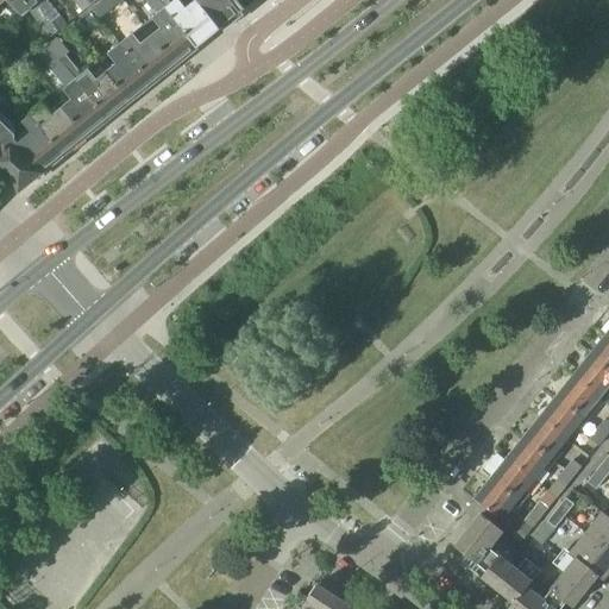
[(5,0),(22,17),(29,11),(50,37),(58,31),(32,0),(5,0)]
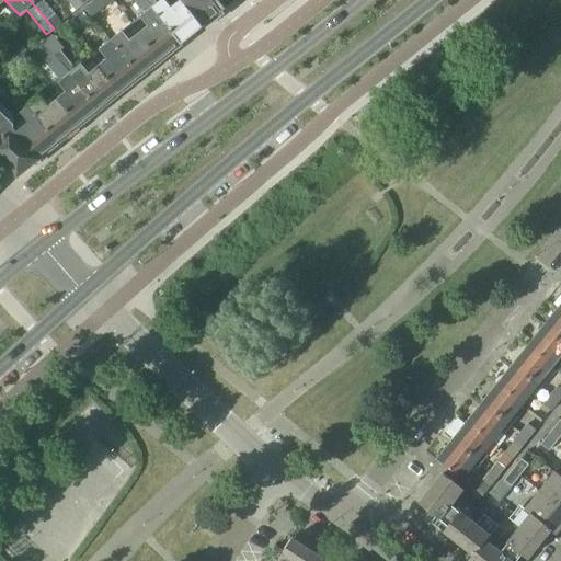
[(30,0),(54,29),(60,23),(49,11),(50,10),(43,0),(30,0)]
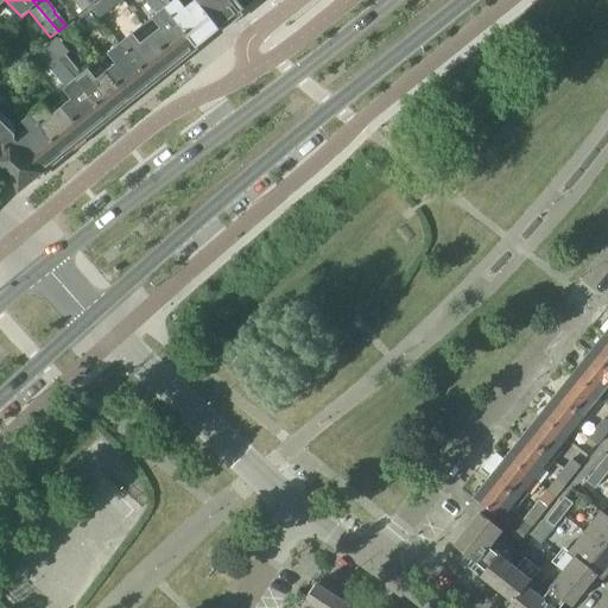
[(71,0),(81,12),(89,6),(84,0),(71,0)]
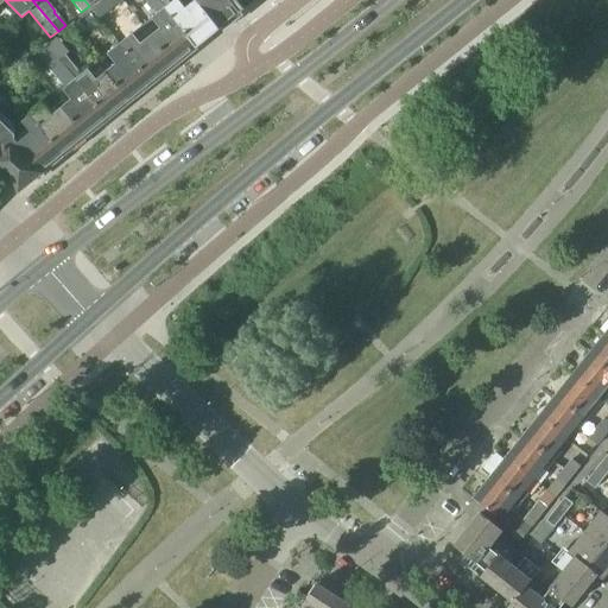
[(105,0),(96,7),(92,10),(96,16),(105,11),(116,0),(105,0)]
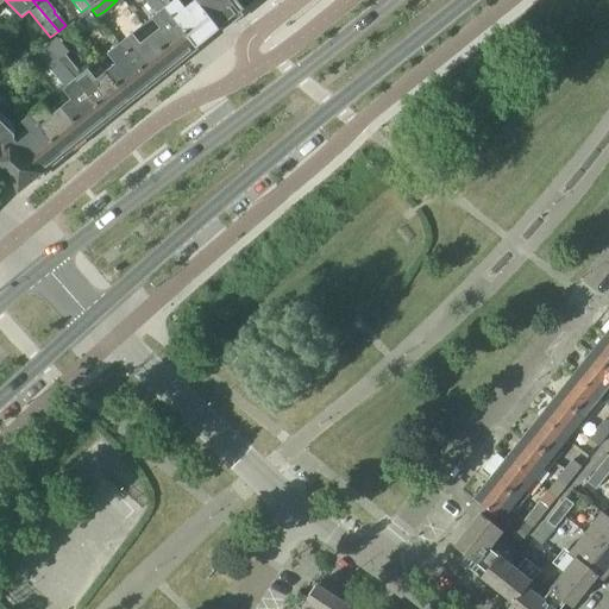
[(158,29),(149,36),(174,67),(196,48),(158,1),(156,0),(143,0),(139,4),(158,29)]
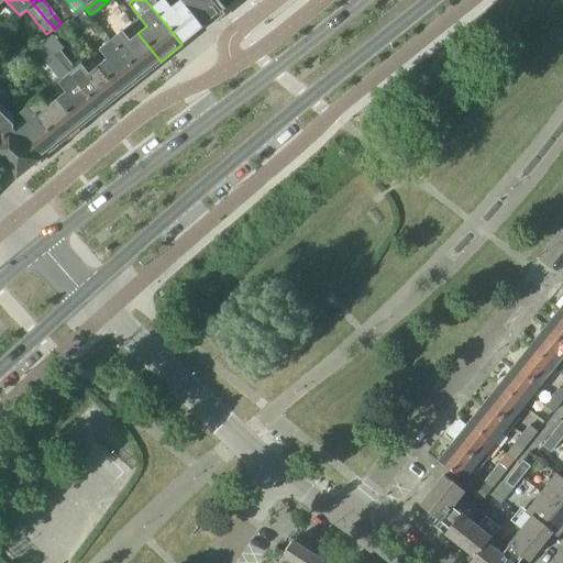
[(153,0),(147,0),(146,1),(181,44),(202,28),(180,0),(178,0),(170,8),(164,0),(159,0),(156,3),(153,0)]
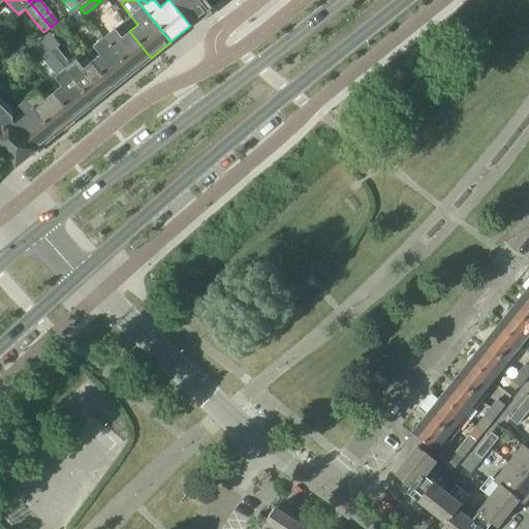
[(169,0),(190,26),(212,8),(204,0),(198,0),(197,1),(196,0),(169,0)]
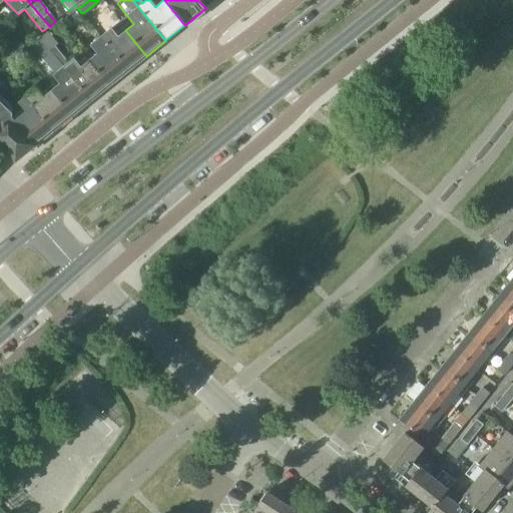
[(74,10),(58,23),(63,29),(78,16),(81,13),(77,8),(74,10)]
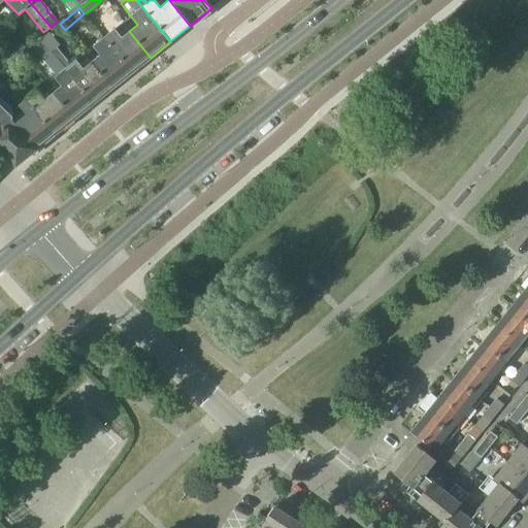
[(114,29),(103,38),(131,73),(151,58),(129,31),(121,38),(114,29)]
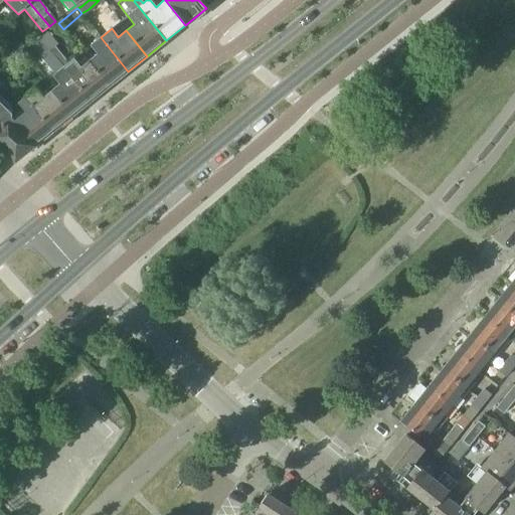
[(40,39),(50,50),(54,46),(57,44),(48,32),(40,39)]
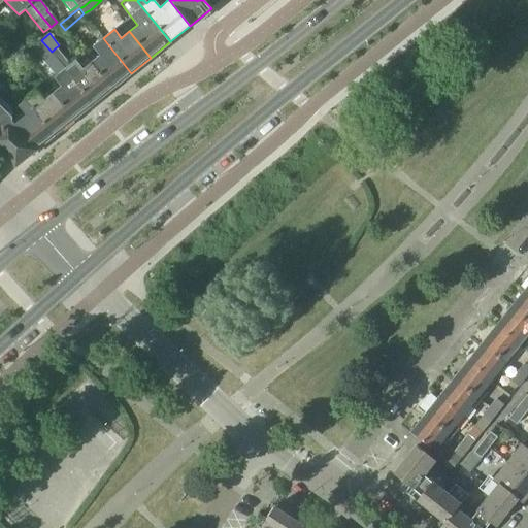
[(13,57),(24,48),(14,37),(9,54),(8,54),(12,58),(13,57)]
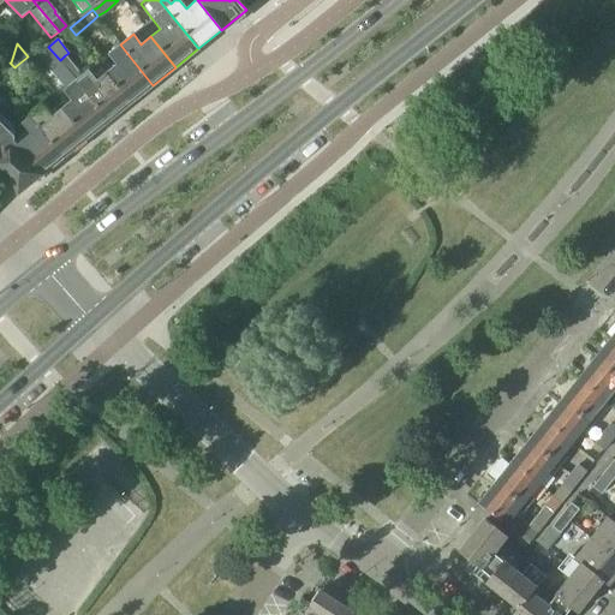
[(115,65),(106,72),(130,103),(153,85),(120,45),(107,54),(115,65)]
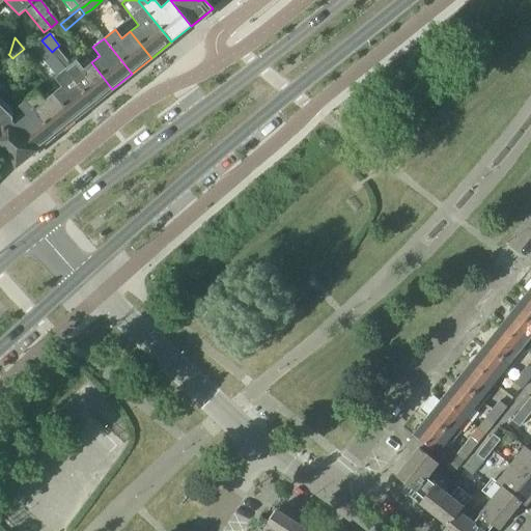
[(52,52),(42,40),(29,51),(23,55),(32,67),(38,62),(43,60),(52,52)]
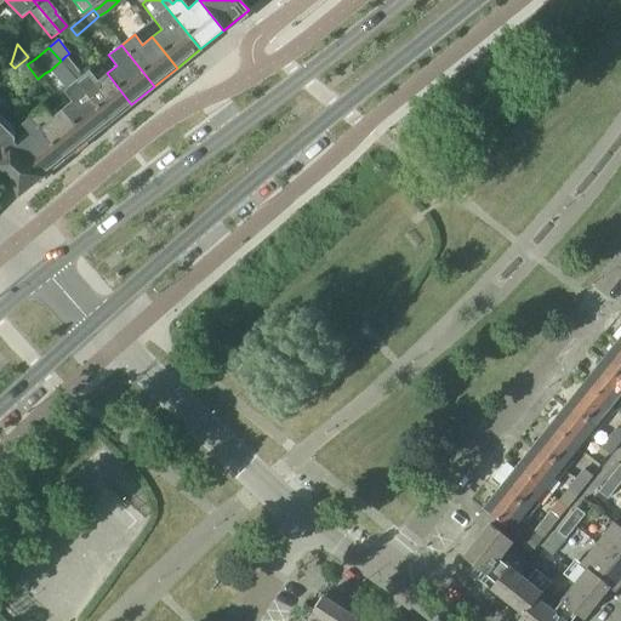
[(66,56),(61,61),(109,121),(131,104),(107,73),(97,81),(89,70),(83,77),(66,56)]
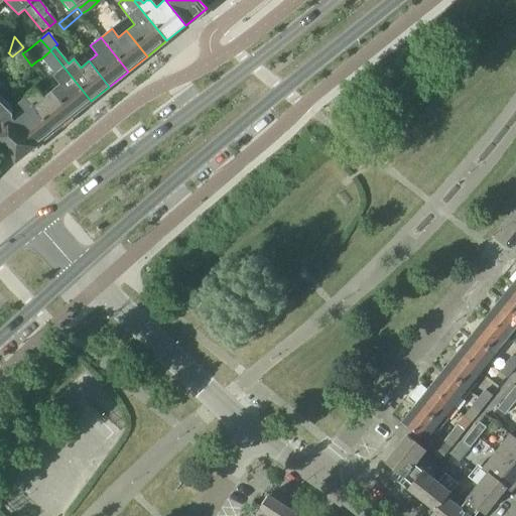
[(58,85),(51,91),(72,117),(91,101),(50,50),(41,58),(54,75),(52,76),(58,85)]
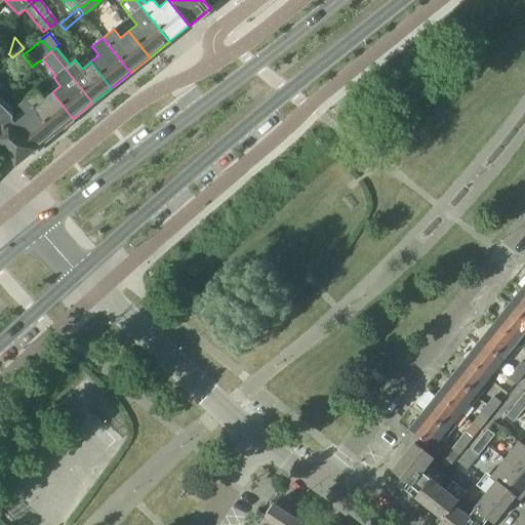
[(13,58),(12,57),(8,53),(7,52),(0,58),(2,61),(6,65),(8,63),(13,58)]
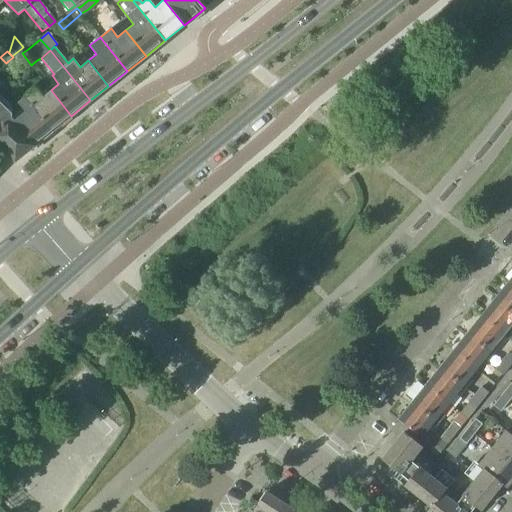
[(13,57),(8,61),(6,63),(7,64),(12,70),(25,60),(21,54),(15,58),(14,56),(13,57)]
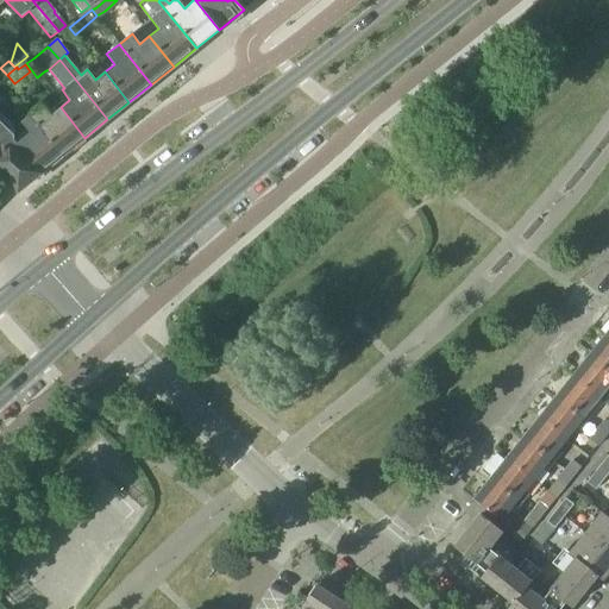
[(43,105),(30,115),(62,156),(85,138),(61,107),(51,115),(43,105)]
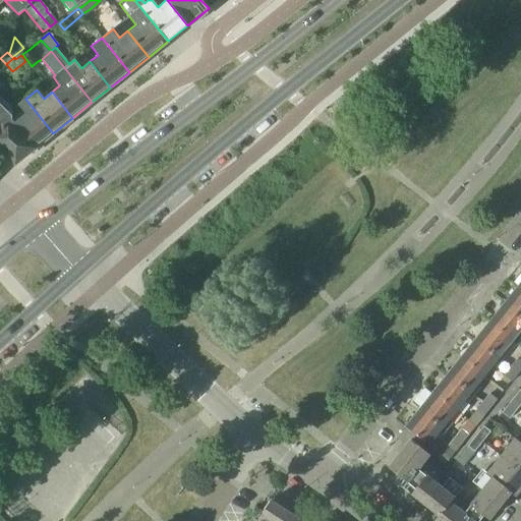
[(24,113),(14,122),(34,149),(53,133),(25,99),(18,105),(24,113)]
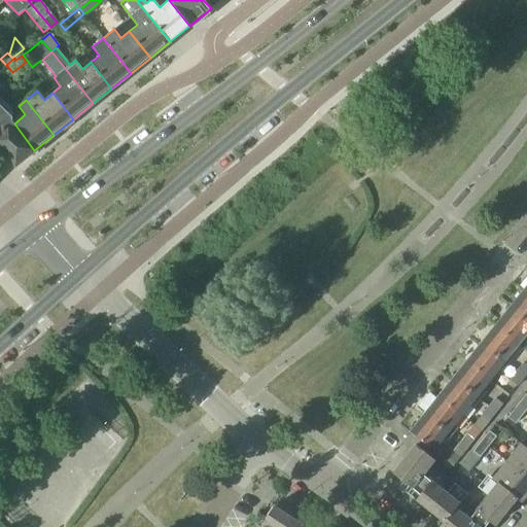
[(0,105),(0,150),(15,166),(34,150),(14,124),(12,120),(11,116),(0,105)]
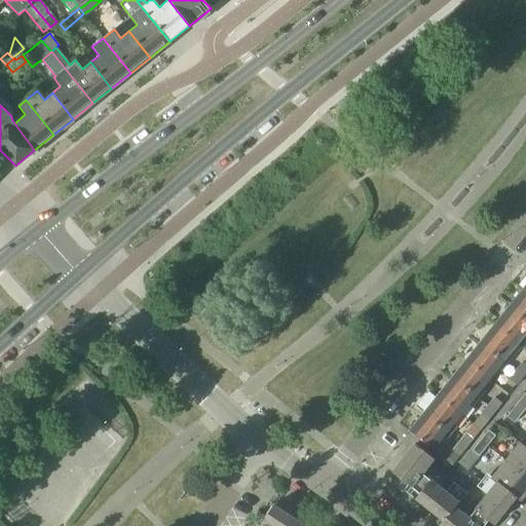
[(525,293),(522,290),(508,308),(525,323),(525,293)]
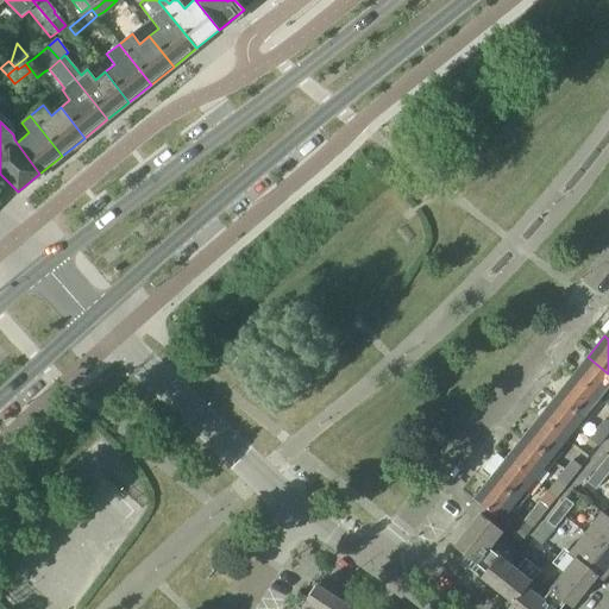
[(608,374),(588,357),(571,377),(598,399),(608,387),(608,374)]
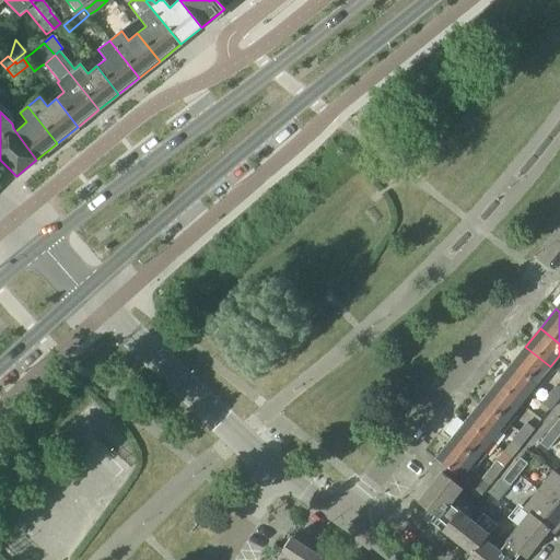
[(525,347),(510,365),(538,388),(546,380),(543,376),(550,366),(525,347)]
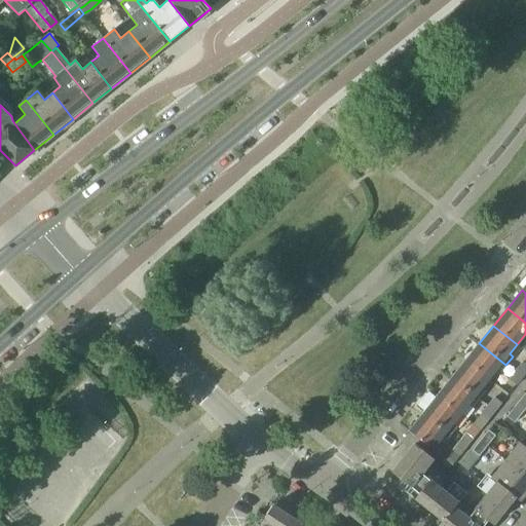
[(479,343),(464,361),(488,380),(497,369),(500,371),(505,365),(479,343)]
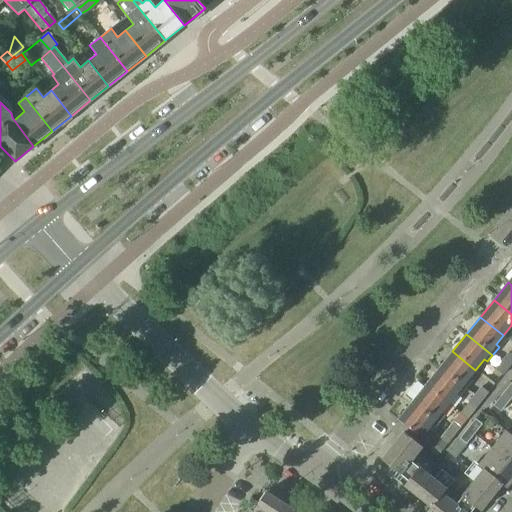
[(452,351),(438,369),(464,389),(471,381),(468,379),(475,370),(452,351)]
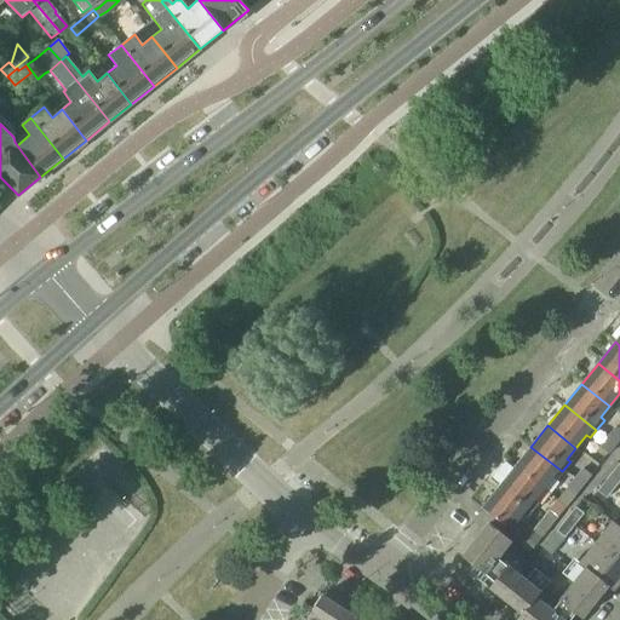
[(619,430),(615,428),(607,438),(615,446),(619,438),(619,430)]
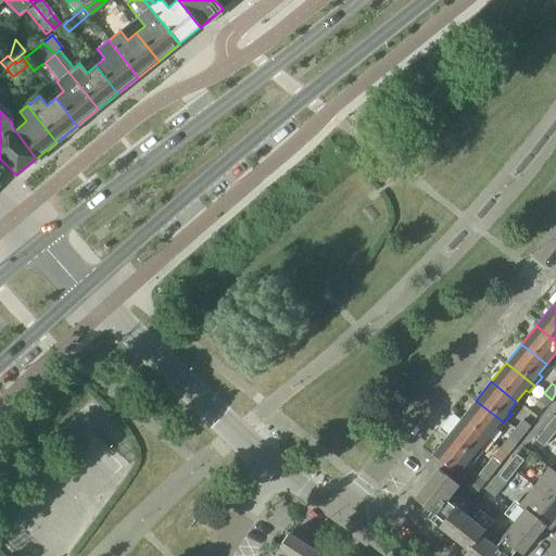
[(552,400),(544,393),(538,401),(546,407),(552,400)]
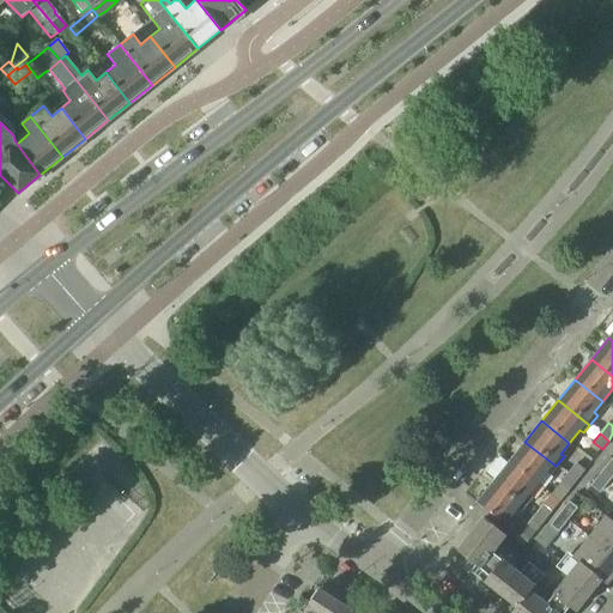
[(525,442),(509,462),(536,484),(546,472),(550,473),(556,466),(525,442)]
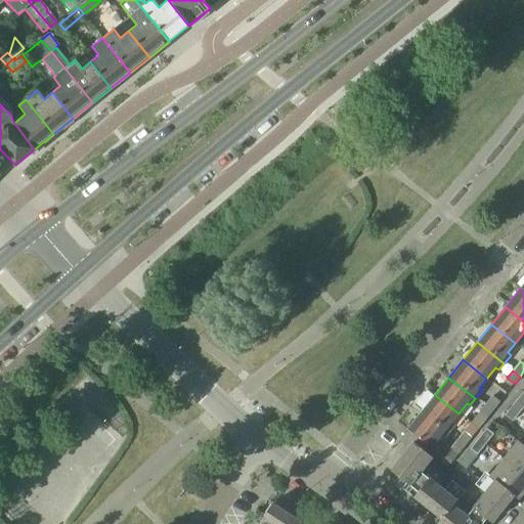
[(435,395),(421,412),(447,434),(448,433),(447,432),(453,425),(450,424),(459,413),(435,395)]
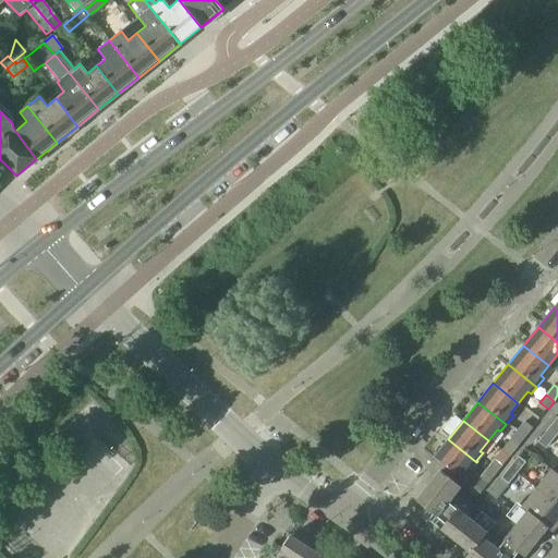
[(524,422),(512,436),(520,443),(532,428),(524,422)]
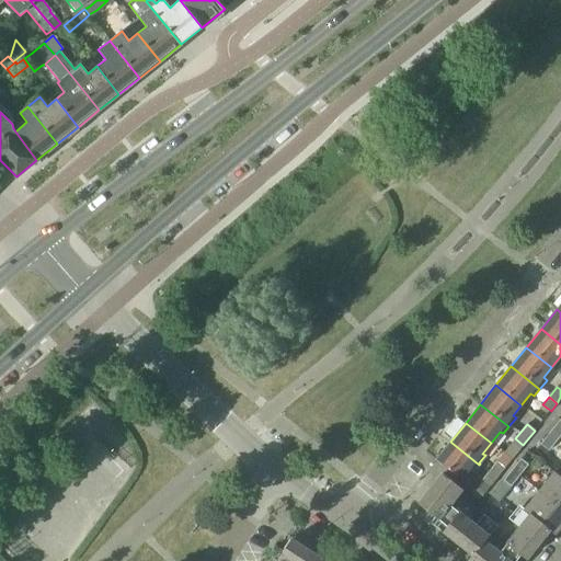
[(560,435),(560,432),(554,426),(540,445),(548,451),(560,435)]
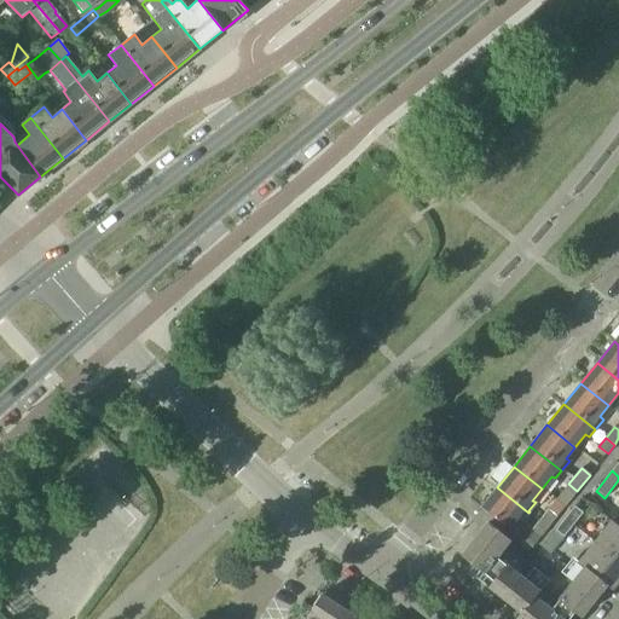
[(577,491),(568,484),(556,499),(565,507),(577,491)]
